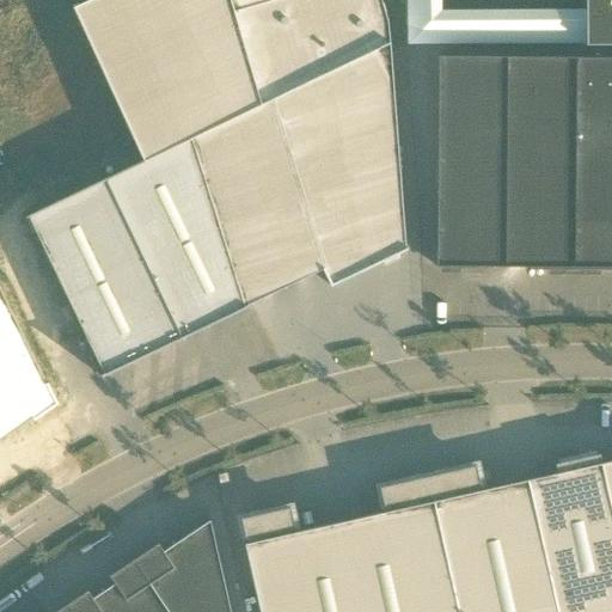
[(0,0),(0,191),(386,12),(381,0),(0,0)]
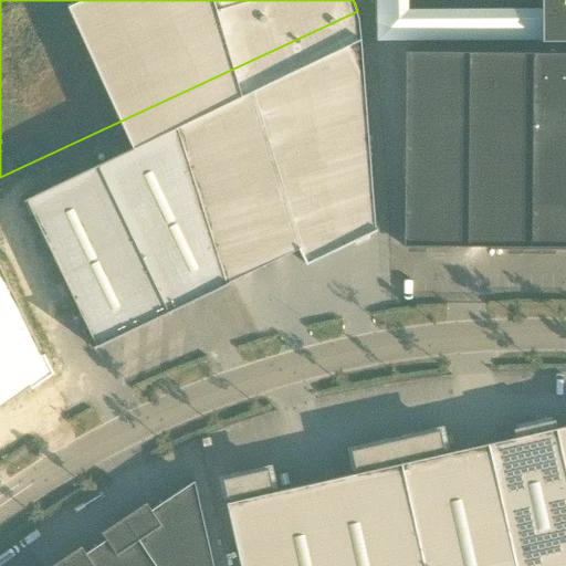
[(565,41),(565,0),(542,0),(542,42),(565,41)]
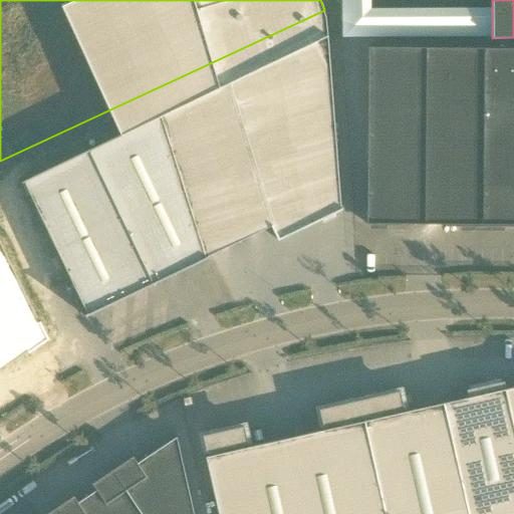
[(271,226),(278,240),(341,210),(340,208),(340,209),(328,37),(228,84),(272,226),(271,226)]
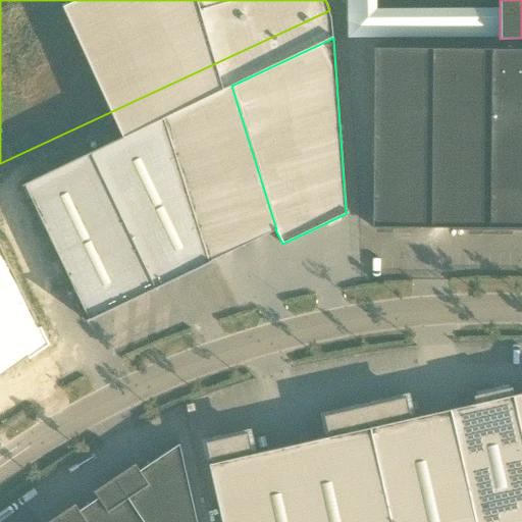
[(405,229),(405,227),(428,227),(430,48),(373,48),(372,227),(380,227),(380,229),(405,229)]
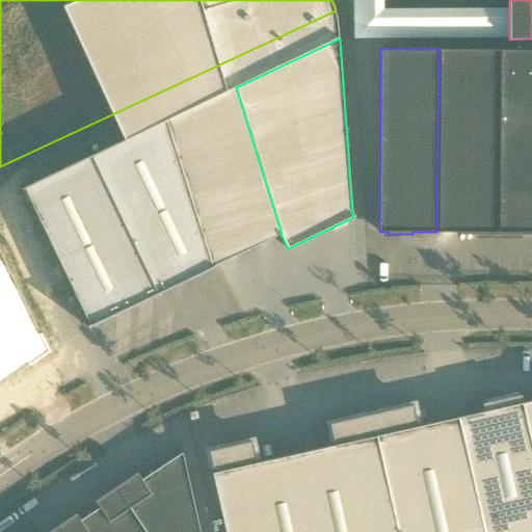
[(436,232),(460,232),(460,234),(491,235),(491,232),(499,233),(500,49),(439,49),(436,232)]
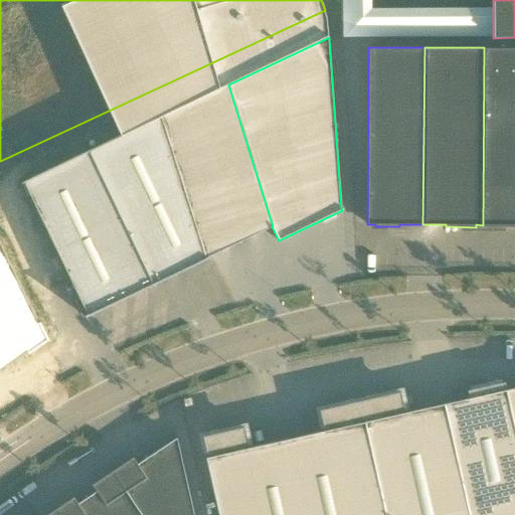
[(483,225),(490,225),(490,227),(514,226),(514,47),(484,47),(483,225)]
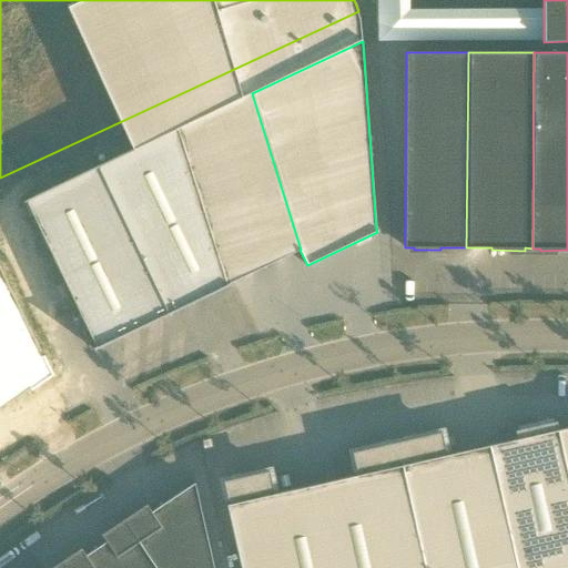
[(301,250),(252,93),(178,128),(227,284),(229,283),(229,284),(300,250),(301,250)]
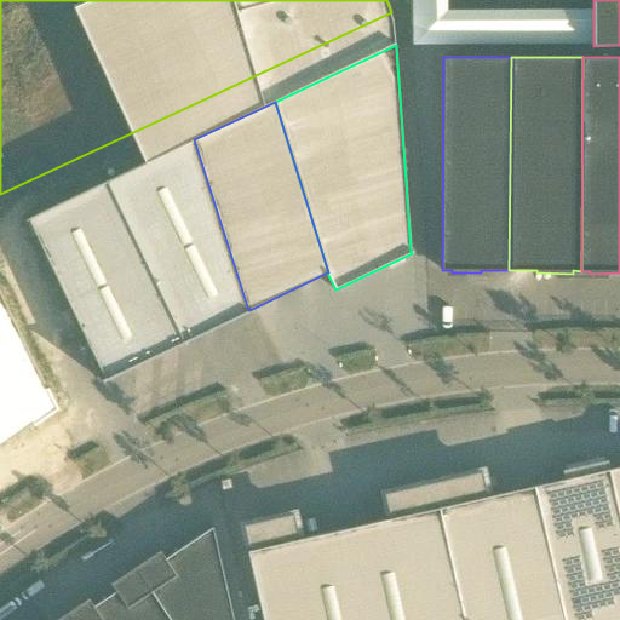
[(194,139),(107,182),(184,343),(251,311),(250,310),(250,309),(248,310),(194,139)]
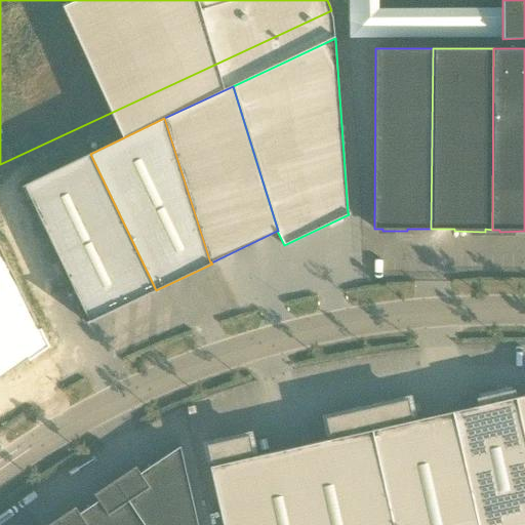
[(44,315),(55,338),(156,290),(90,154),(26,185),(25,182),(23,183),(17,171),(19,170),(17,167),(15,169),(0,176),(0,220),(45,315),(44,315)]
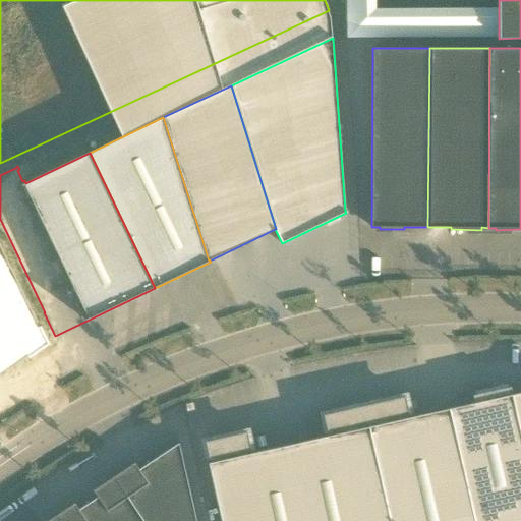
[(0,373),(26,356),(27,358),(32,356),(31,354),(45,344),(39,332),(41,331),(39,327),(38,328),(0,248),(0,373)]
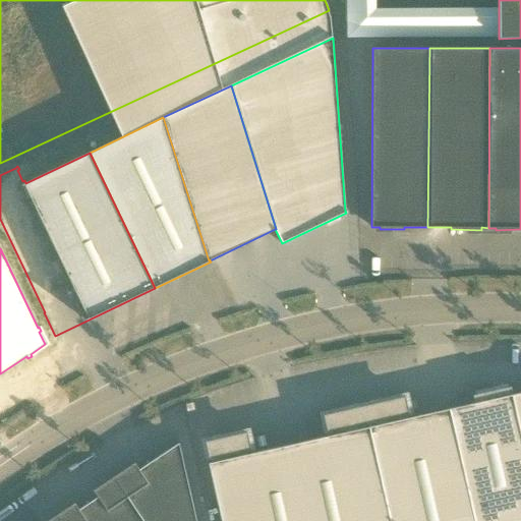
[(474,403),(449,409),(474,520),(520,520),(520,433),(512,395),(511,387),(473,395),(474,403)]
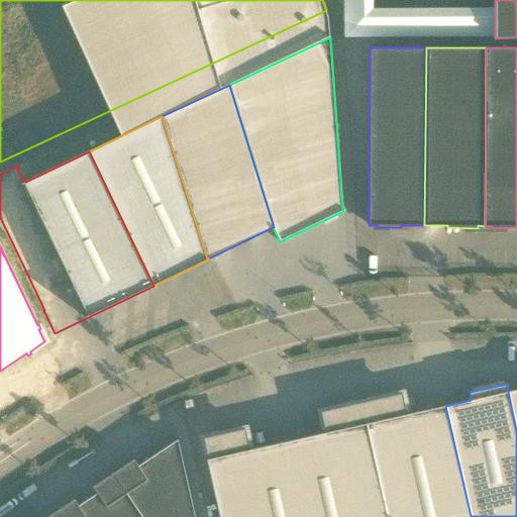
[(516,430),(516,389),(508,392),(516,430)]
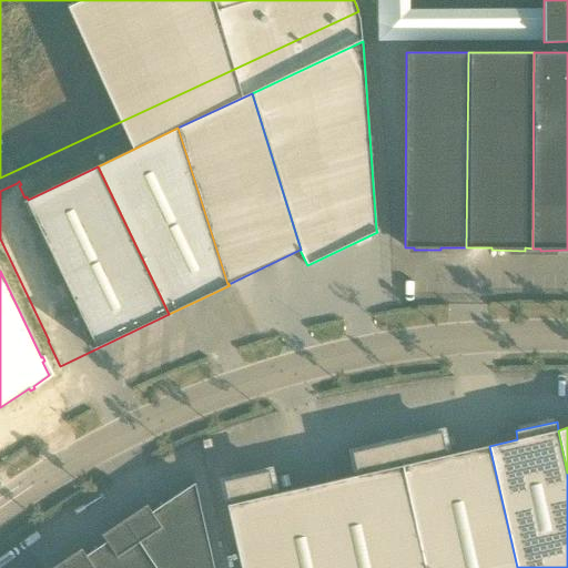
[(397,443),(425,567),(517,567),(489,446),(447,455),(442,433),(397,443)]
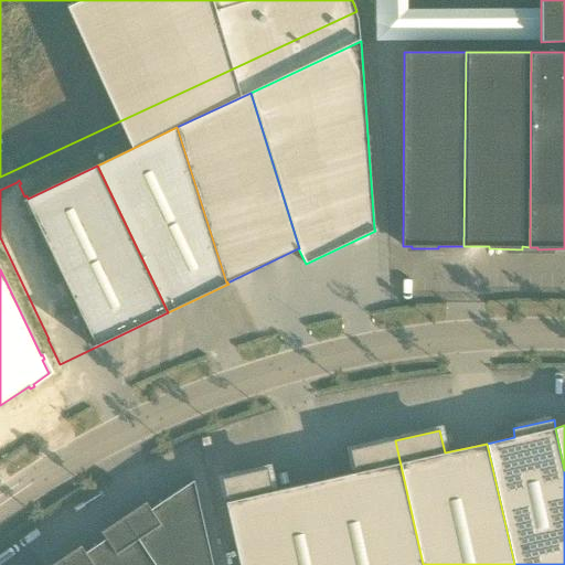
[(356,472),(315,482),(332,564),(423,564),(395,440),(351,450),(356,472)]
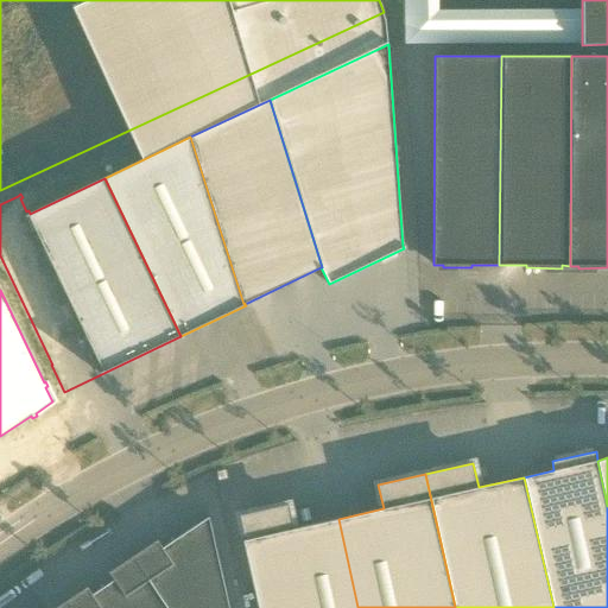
[(244,540),(258,607),(358,607),(339,519),(293,529),(289,505),(240,515),(245,540),(244,540)]
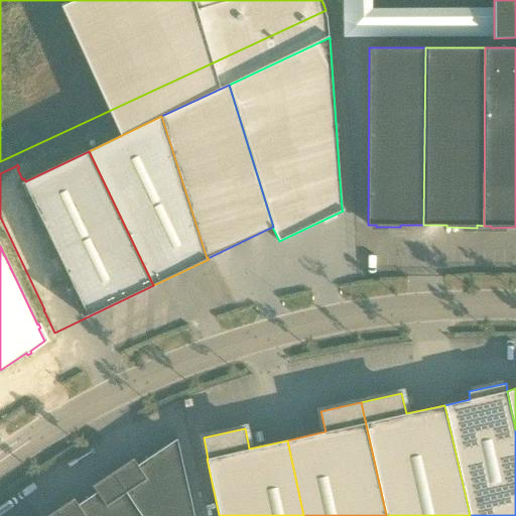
[(133,459),(127,463),(113,472),(142,515),(194,515),(177,438),(138,465),(133,459)]
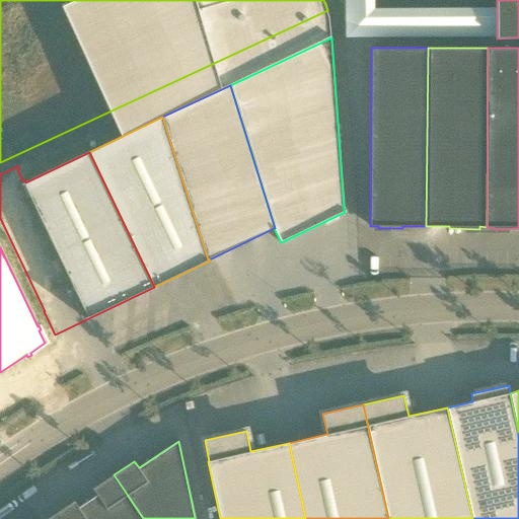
[(86,518),(143,518),(114,474),(93,489),(97,495),(79,507),(86,518)]
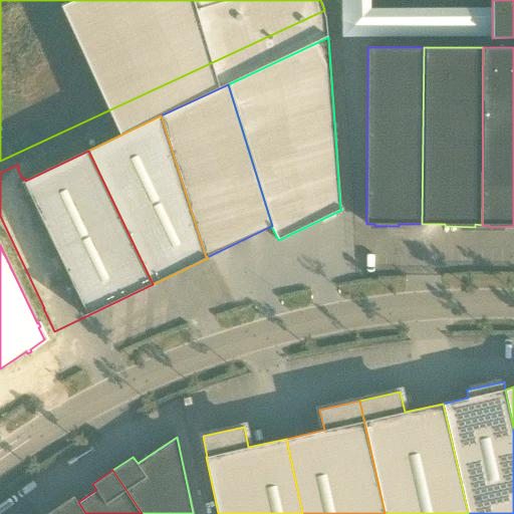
[(85,513),(78,502),(73,496),(46,513),(85,513)]
